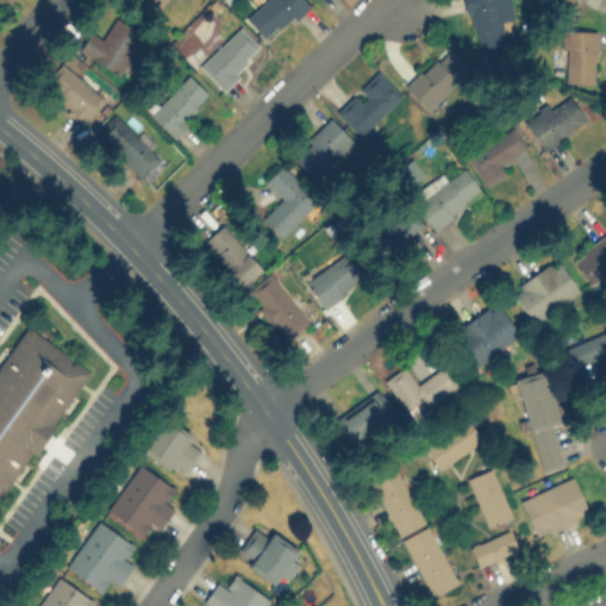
[(311,7),(304,0),(264,0),(251,13),(275,41),(311,7)]
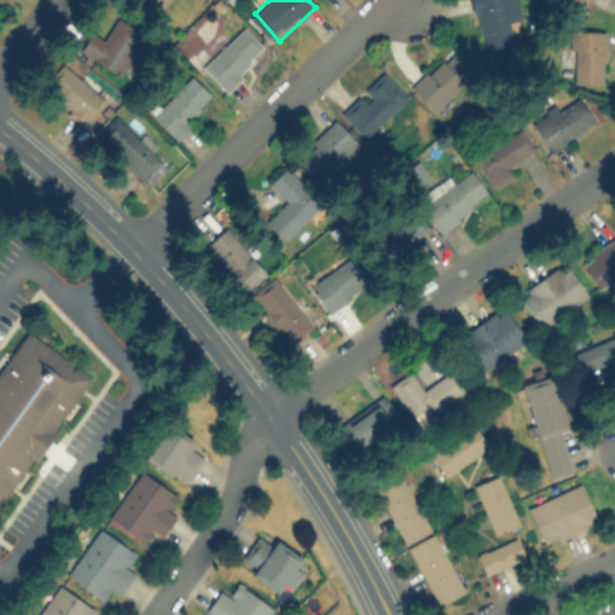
[(520,0),(475,0),(482,51),(515,47),(512,25),(522,24),(520,0)]
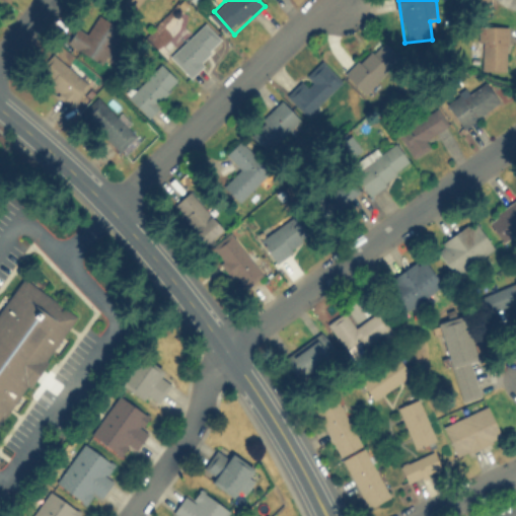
[(78,28),(69,47),(105,66),(123,31),(99,18),(90,34),(78,28)]
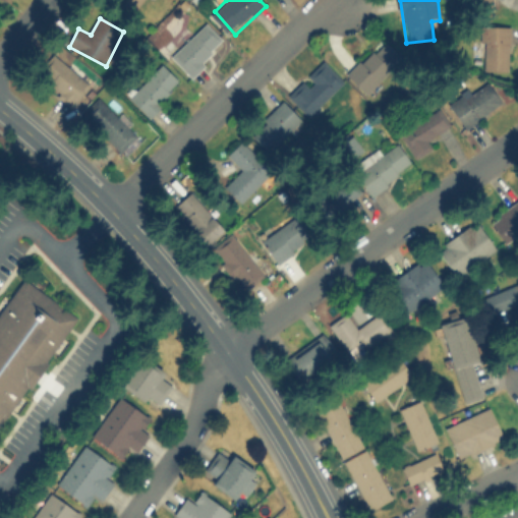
[(192,79),(227,45),(207,24),(172,59),(192,79)]
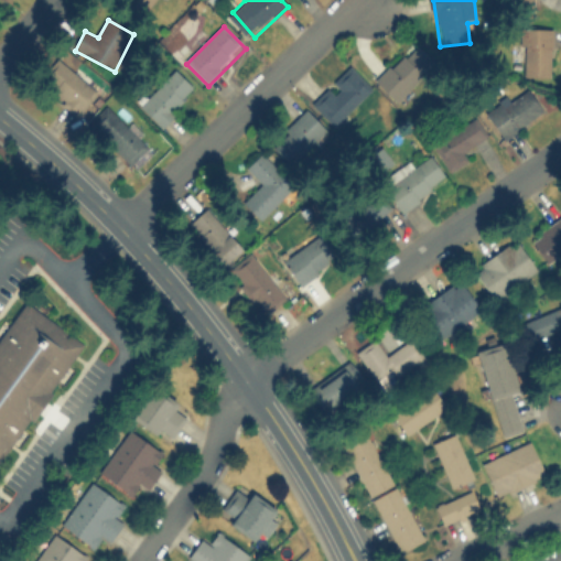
[(552,30),(524,30),(524,79),(552,79),(552,30)]
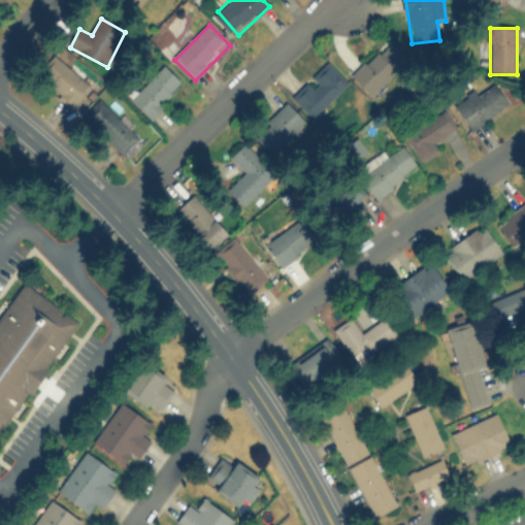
[(371,98),(400,70),(381,51),(352,78),(371,98)]
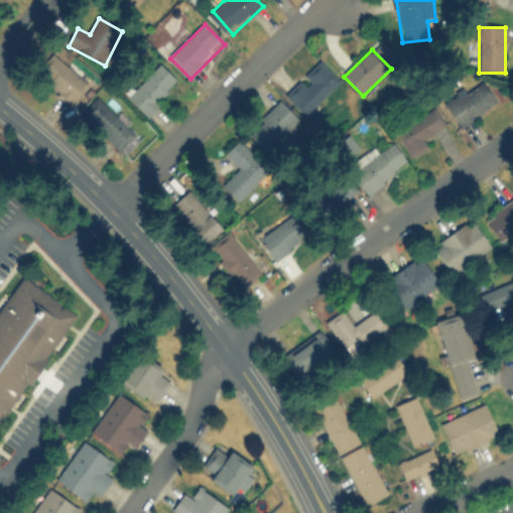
[(90,85),(53,56),(37,78),(74,106),(90,85)]
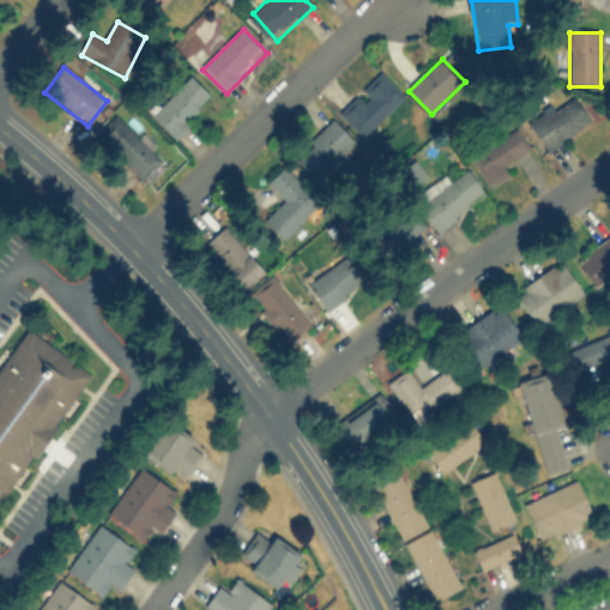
[(176,140),(215,101),(191,77),(152,116),(176,140)]
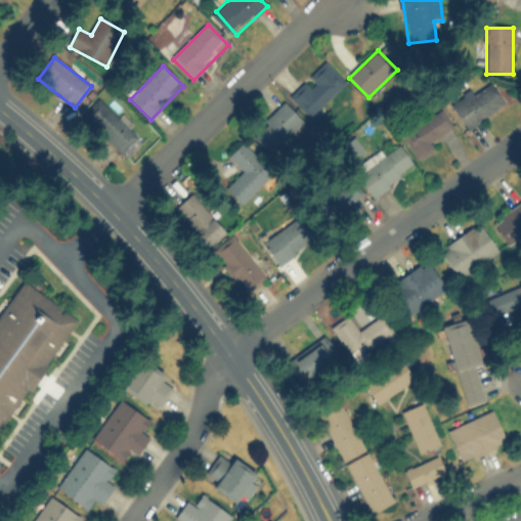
[(311,120),(346,85),(327,66),(309,82),(308,81),(291,98),(311,120)]
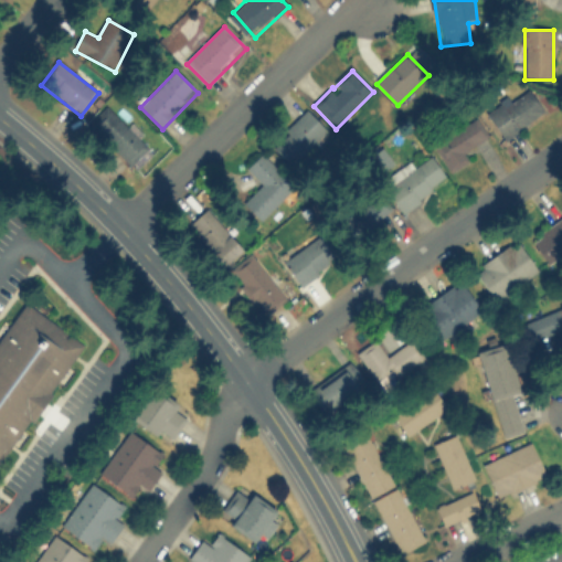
[(489,114),(504,140),(547,116),(531,89),(489,114)]
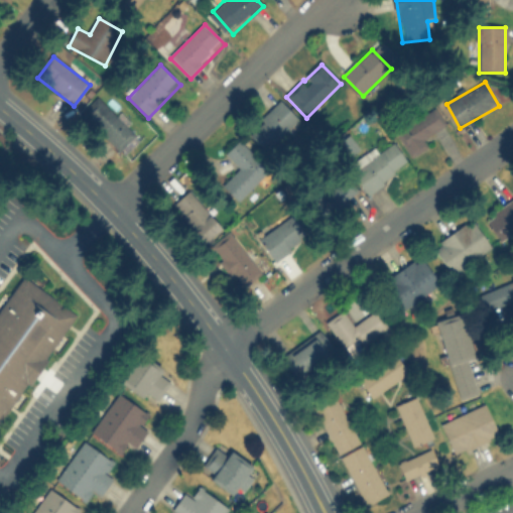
[(82,116),(118,153),(137,134),(101,97),(82,116)]
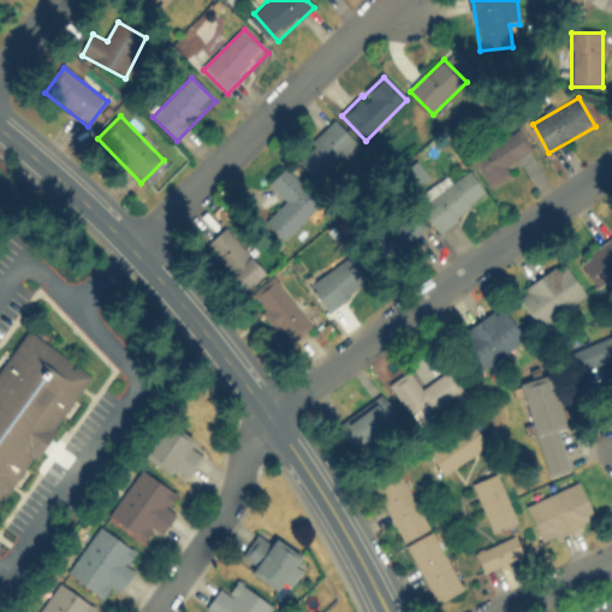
[(298,159),(321,182),(358,144),(336,122),(298,159)]
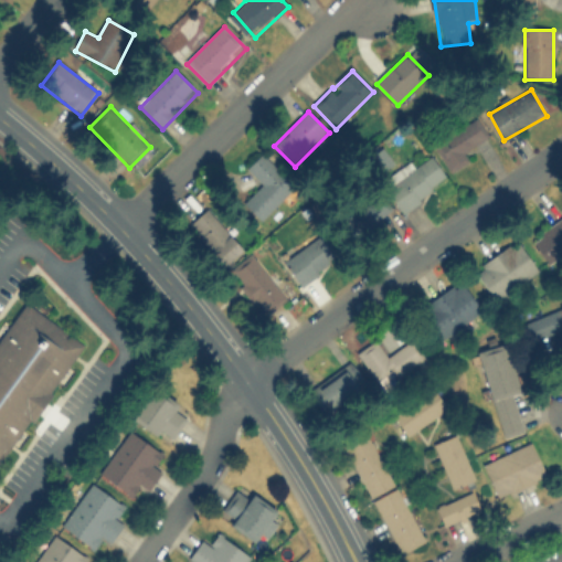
[(466,152),(489,139),(479,122),(435,146),(451,173),(472,162),(466,152)]
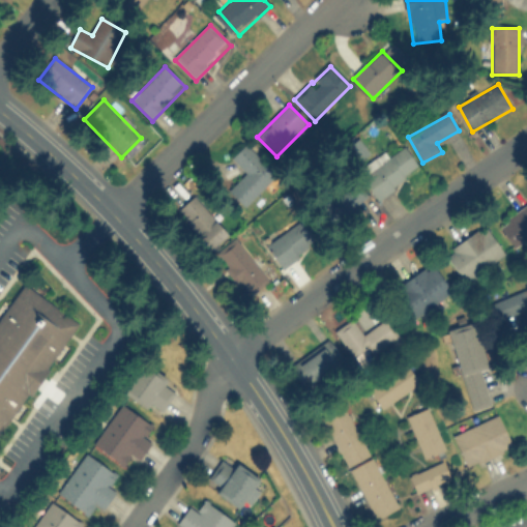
[(247,176),(230,192),(245,209),(279,179),(247,145),(232,159),(247,176)]
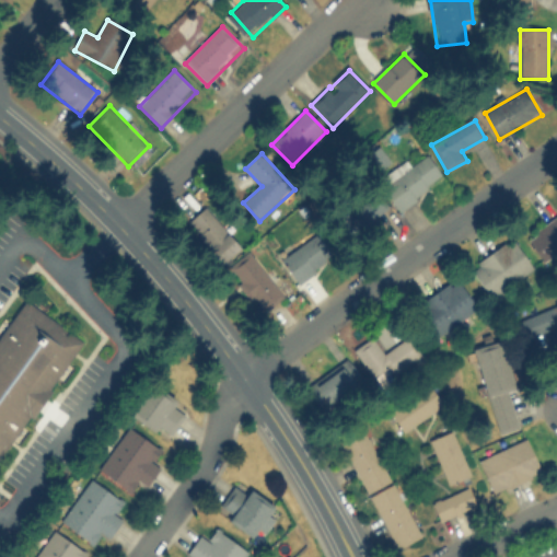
[(384,192),(398,213),(447,182),(430,157),(412,169),(408,163),(384,178),(391,187),(384,192)]
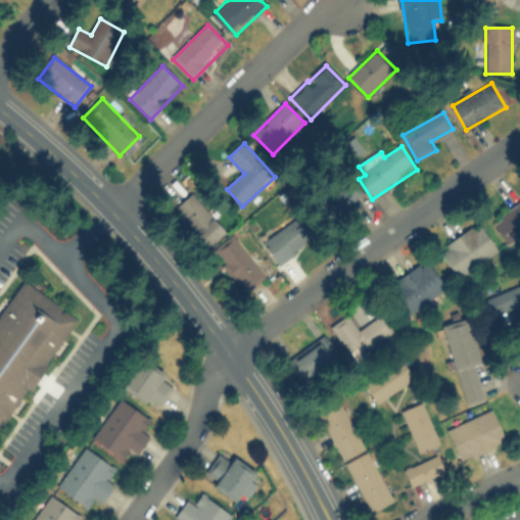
[(365,200),(351,178),(315,201),(329,223),(365,200)]
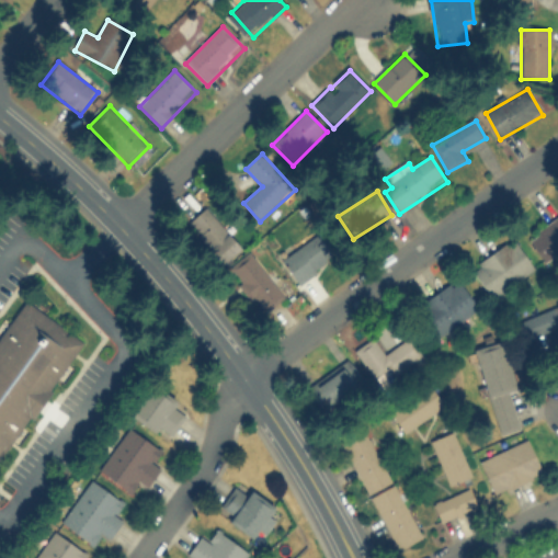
[(224,266),(243,248),(208,208),(188,226),(224,266)]
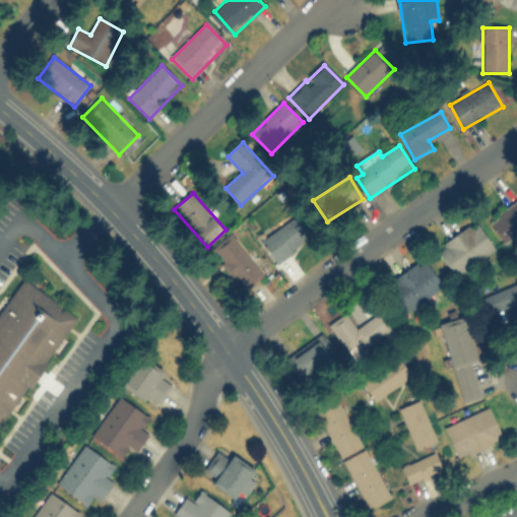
[(516,203),(491,224),(507,246),(516,238),(516,203)]
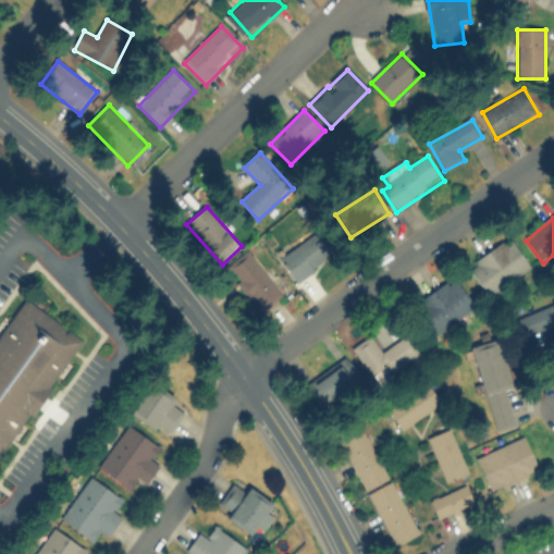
[(299,285),(333,257),(315,234),(281,262),(299,285)]
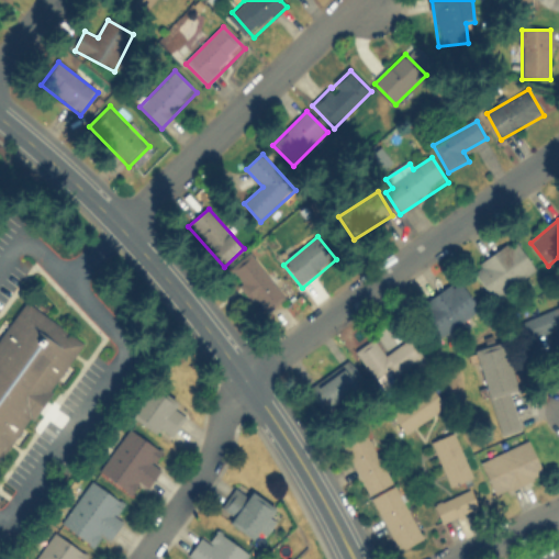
[(472,268),(492,301),(537,275),(517,242),(472,268)]
